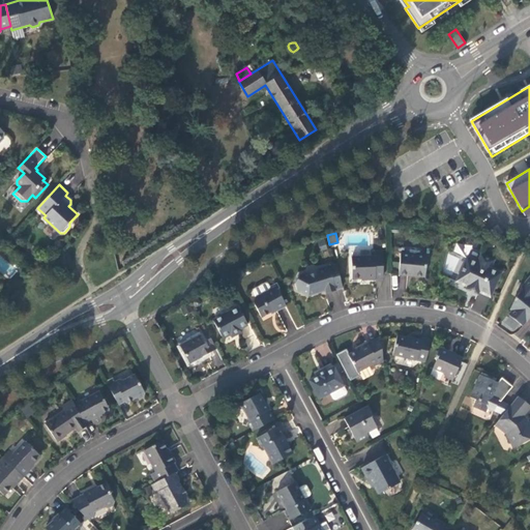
[(366,280),(376,278),(376,277),(383,277),(382,253),(374,253),(374,257),(351,258),(352,278),(366,277),(366,280)]
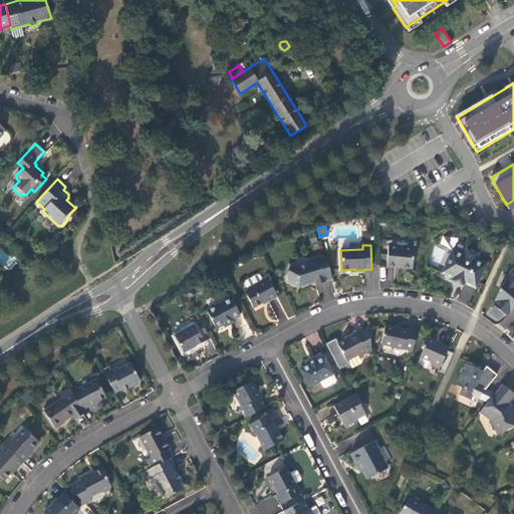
[(389,246),(387,266),(412,268),(414,248),(389,246)]
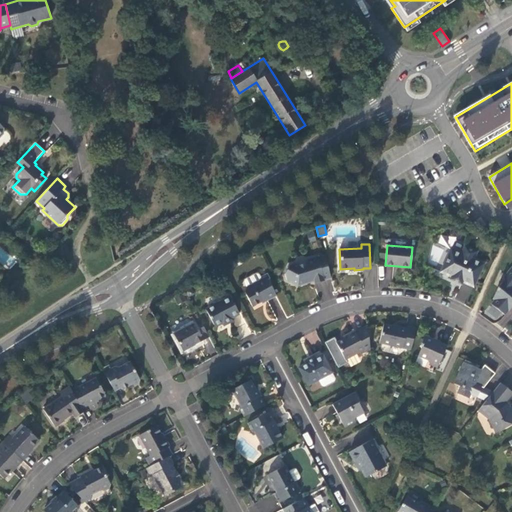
[(450,279),(461,284),(462,282),(473,287),(484,263),(474,258),(477,251),(465,246),(461,253),(451,248),(440,272),(451,277),(450,279)]
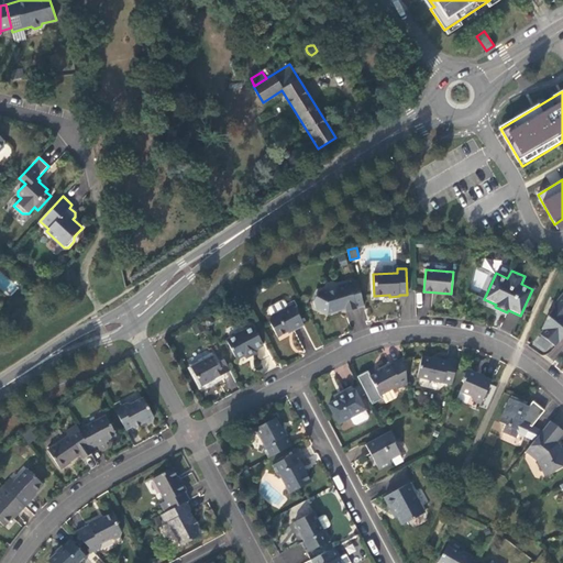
[(356,279),(349,282),(338,285),(335,289),(329,291),(324,289),(318,291),(313,300),(316,308),(328,315),(335,311),(337,309),(345,307),(346,311),(356,309),(364,306),(356,279)]
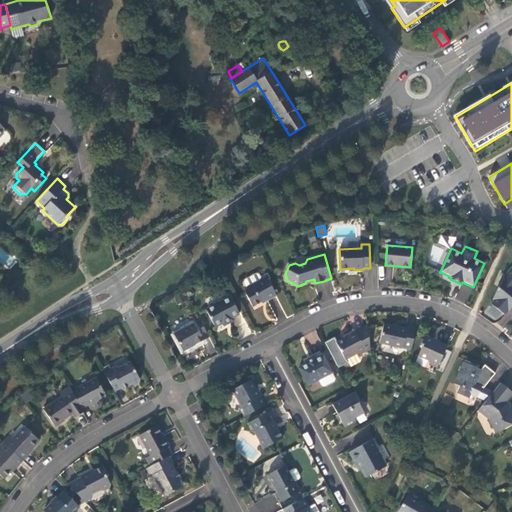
[(511,306),(511,266),(503,277),(505,279),(498,287),(493,299),(494,299),(491,303),(505,315),(511,306)]
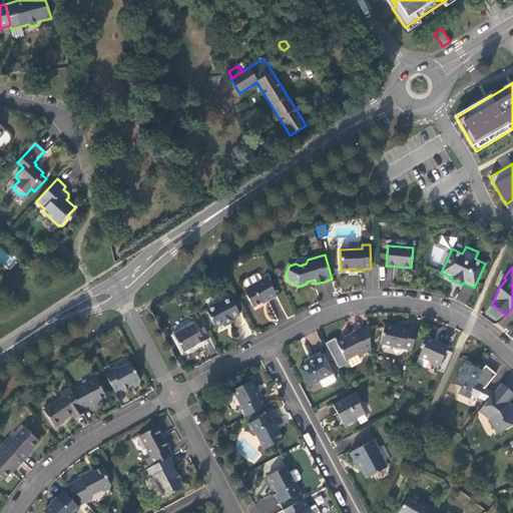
[(244,283),(246,288),(262,280),(260,276),(257,275),(245,281),(244,283)]
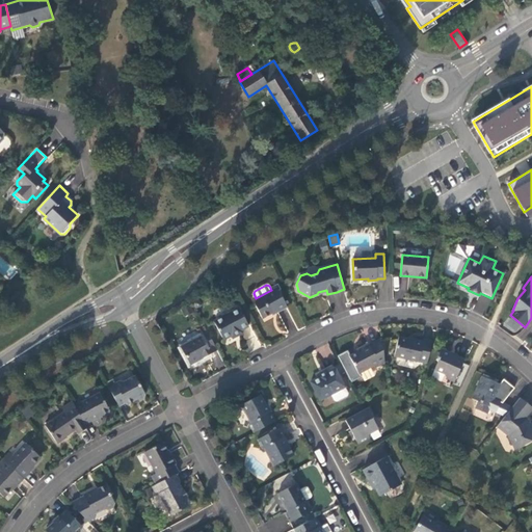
[(271,290),(256,298),(255,303),(262,319),(276,311),(277,312),(287,308),(276,287),(271,290)]
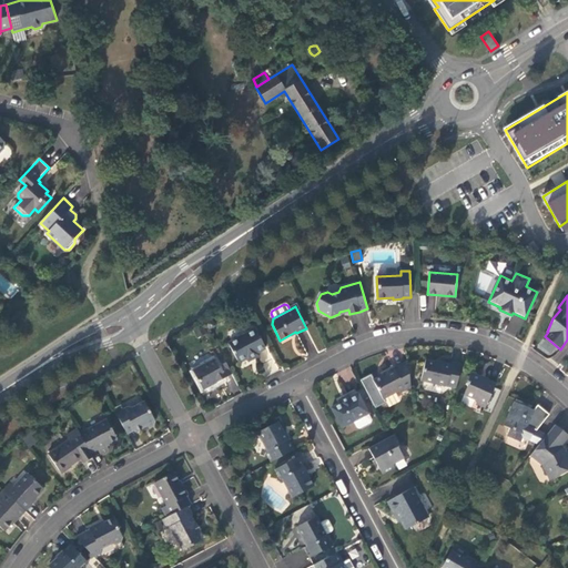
[(206,333),(203,326),(194,331),(198,337),(206,333)]
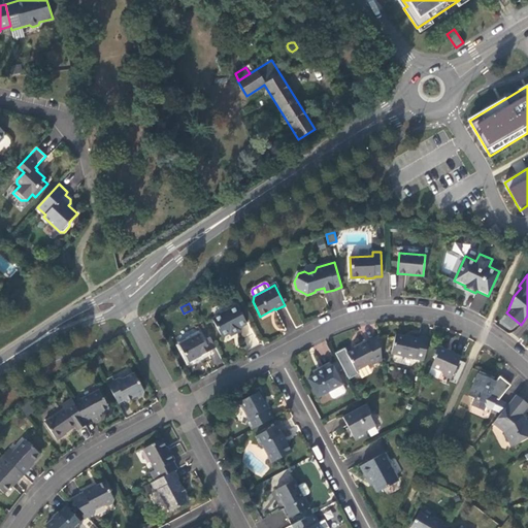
[(212,319),(222,337),(230,333),(231,335),(240,330),(239,328),(246,324),(237,305),(212,319)]
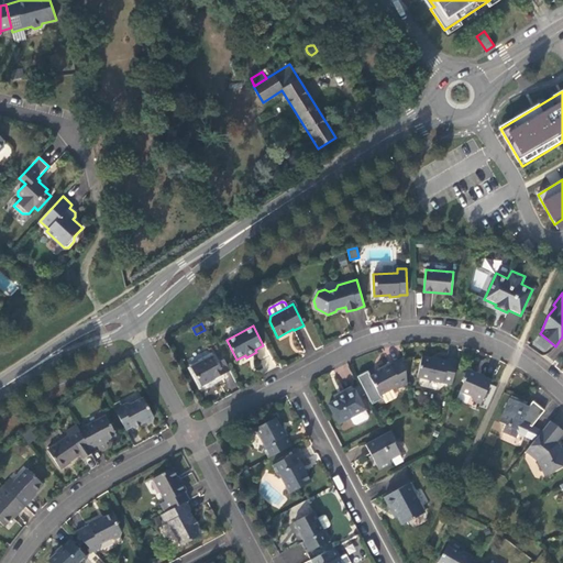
[(221,371),(228,366),(220,352),(191,367),(201,386),(223,375),(221,371)]
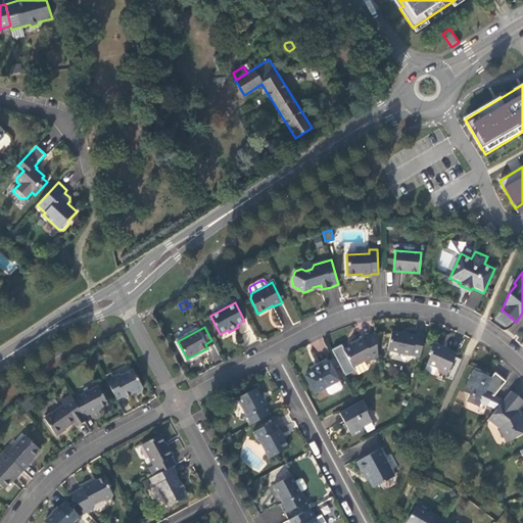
[(420,358),(425,335),(416,333),(416,335),(408,333),(407,334),(392,331),(387,350),(420,358)]
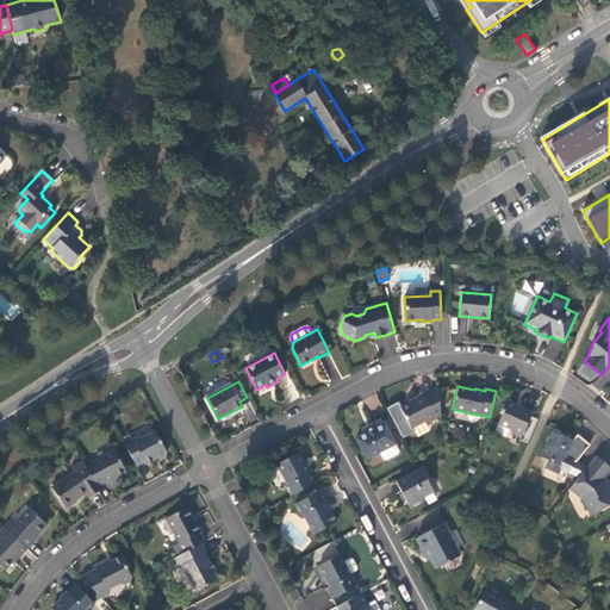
[(441,416),(437,387),(423,396),(422,393),(412,399),(414,402),(402,408),(399,402),(387,408),(403,439),(415,431),(412,428),(425,422),(428,422),(441,416)]
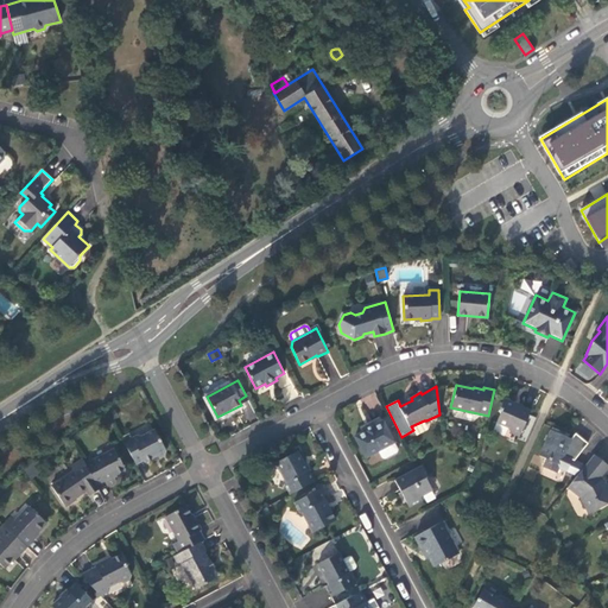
[(508,428),(510,432),(519,436),(531,411),(504,399),(499,410),(500,413),(496,422),(508,428)]
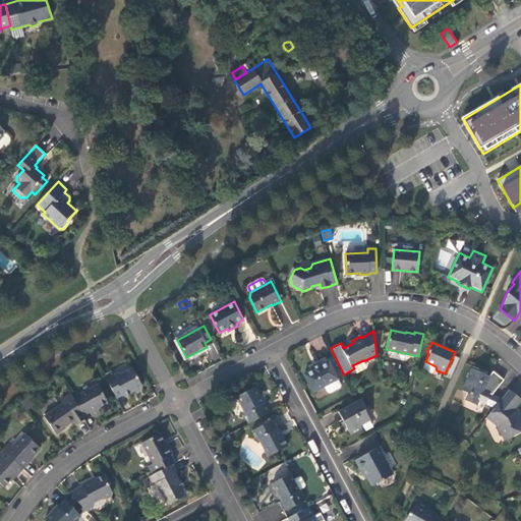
[(313,392),(324,387),(338,380),(338,379),(329,361),(321,365),(320,363),(310,367),(312,369),(304,373),(313,392)]
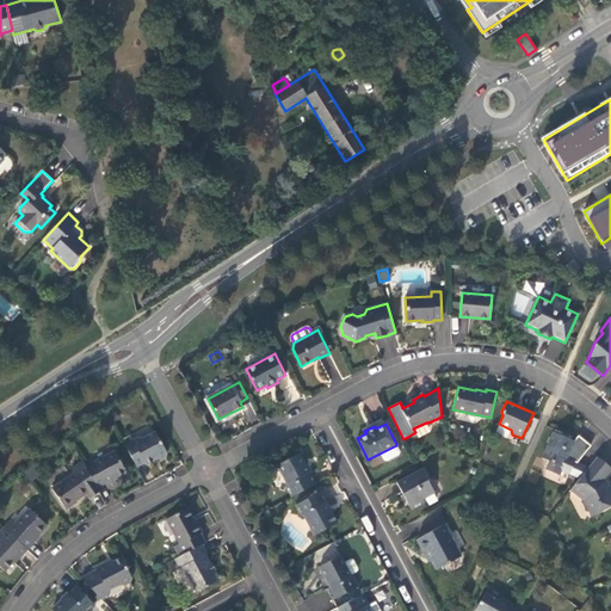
[(579,479),(588,468),(578,463),(591,446),(578,436),(573,442),(567,438),(568,436),(555,430),(542,458),(550,462),(547,469),(559,475),(562,467),(571,471),(569,474),(579,479)]
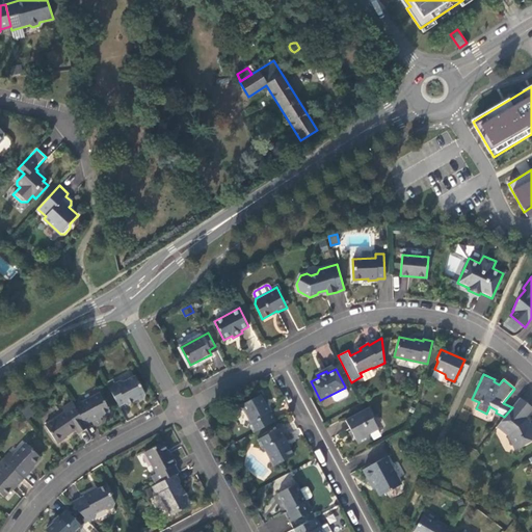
[(109,387),(120,406),(126,402),(127,404),(137,399),(140,400),(144,398),(145,395),(135,376),(124,381),(121,380),(109,387)]
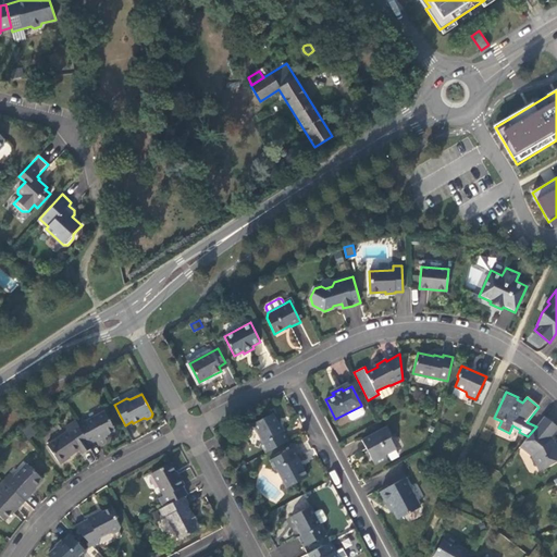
[(364,412),(361,406),(346,413),(350,420),(353,421),(363,415),(364,412)]
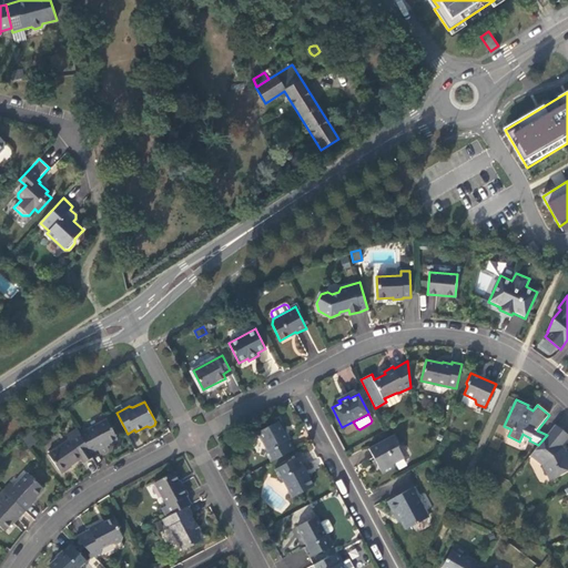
[(107,419),(80,434),(90,454),(98,449),(100,454),(109,449),(107,445),(118,439),(107,419)]
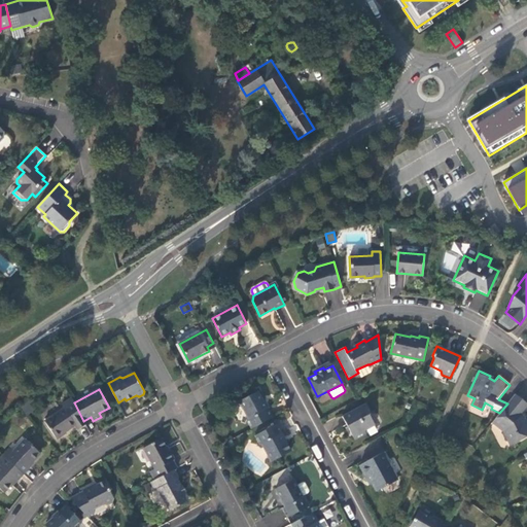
[(251,429),(272,417),(268,409),(267,409),(257,391),(239,400),(248,418),(246,419),(251,429)]
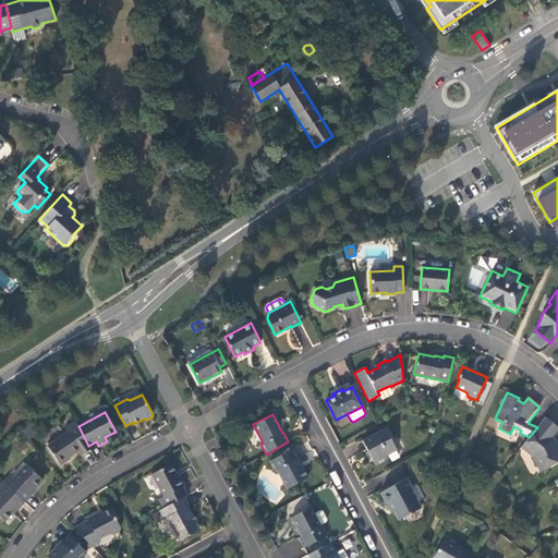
[(557,427),(545,417),(537,427),(529,437),(521,448),(532,457),(541,472),(557,462),(557,443),(554,445),(548,441),(557,428),(557,427)]
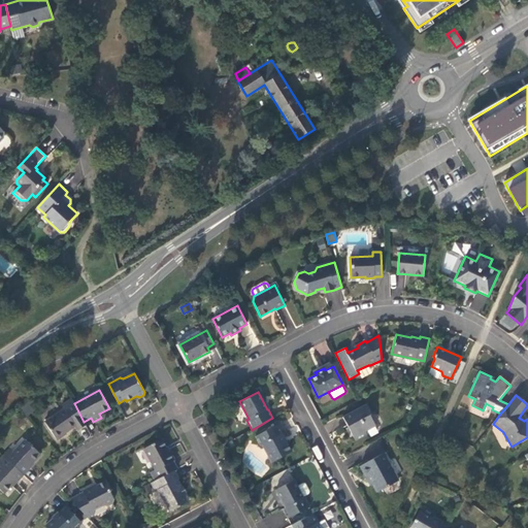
[(84,422),(74,403),(72,398),(62,405),(64,408),(44,422),(57,440),(64,436),(63,434),(75,426),(78,430),(86,425),(84,422)]
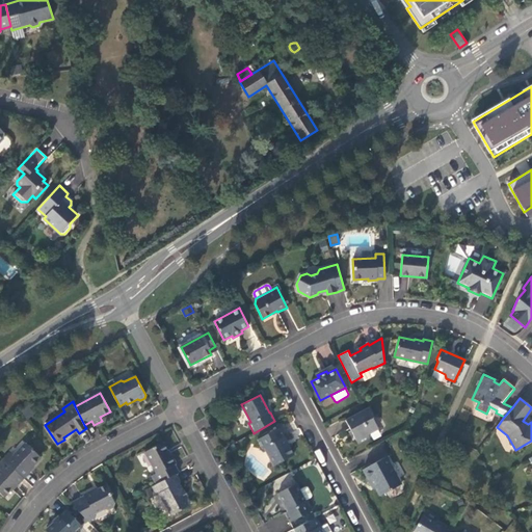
[(23,409),(21,411),(27,419),(34,415),(27,406),(23,409)]
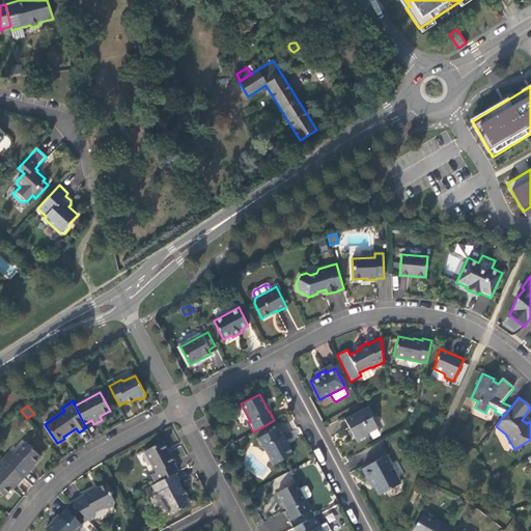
[(369,407),(344,419),(358,443),(369,437),(367,434),(378,428),(372,418),(373,414),(369,407)]
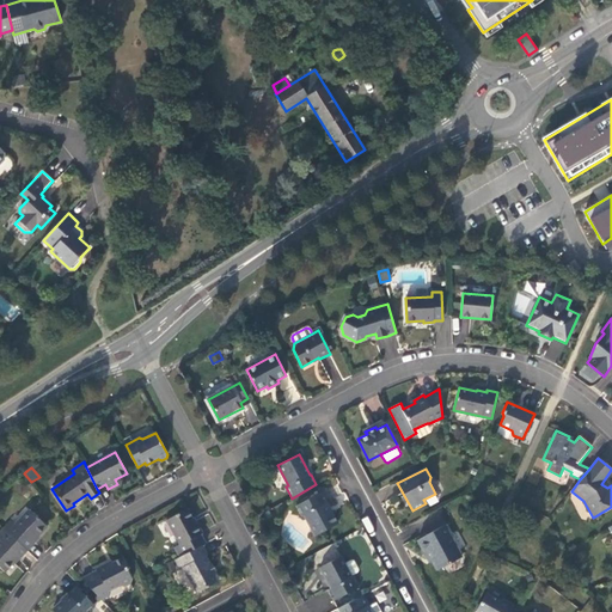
[(330,513),(325,505),(326,503),(320,493),(295,506),(303,516),(305,515),(316,536),(338,524),(331,513),(330,513)]
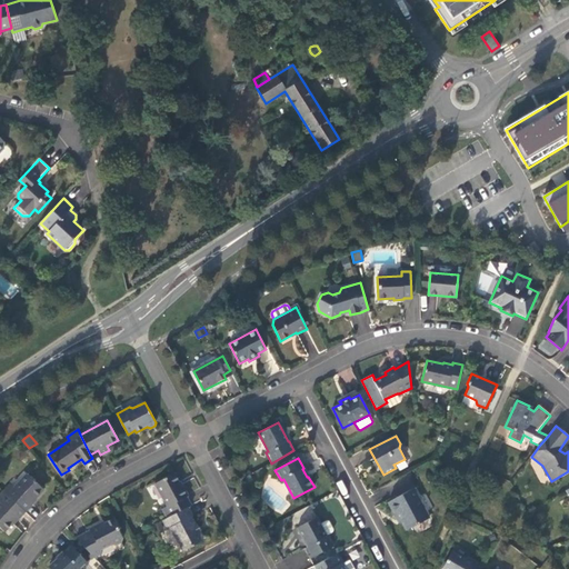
[(162,509),(167,518),(188,507),(191,506),(187,497),(188,496),(183,486),(181,487),(175,472),(155,483),(167,506),(162,509)]
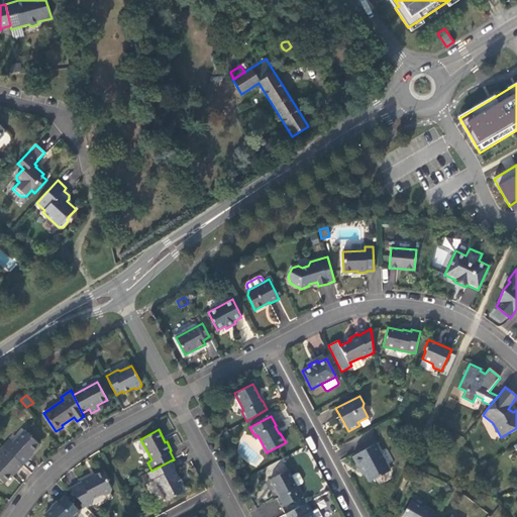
[(10,440),(4,447),(23,464),(29,458),(28,457),(39,445),(24,431),(13,443),(10,440)]
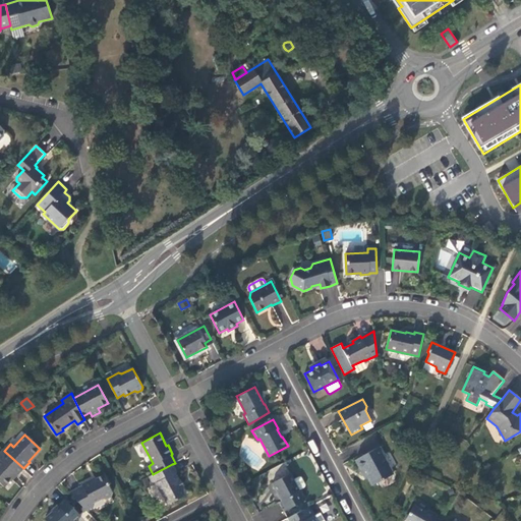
[(394,443),(398,451),(405,448),(400,439),(394,443)]
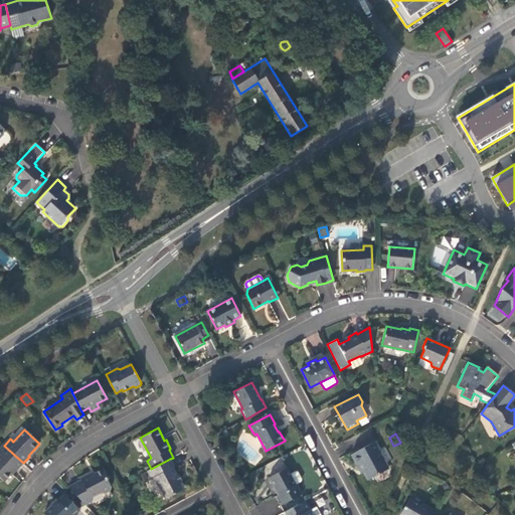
[(374,443),(351,455),(360,470),(362,469),(368,480),(388,469),(374,443)]
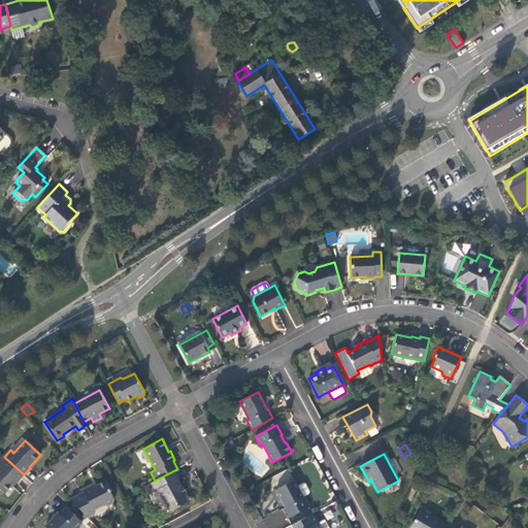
[(24,474),(4,457),(0,460),(0,464),(1,466),(0,466),(0,489),(4,493),(17,481),(18,482),(24,474)]
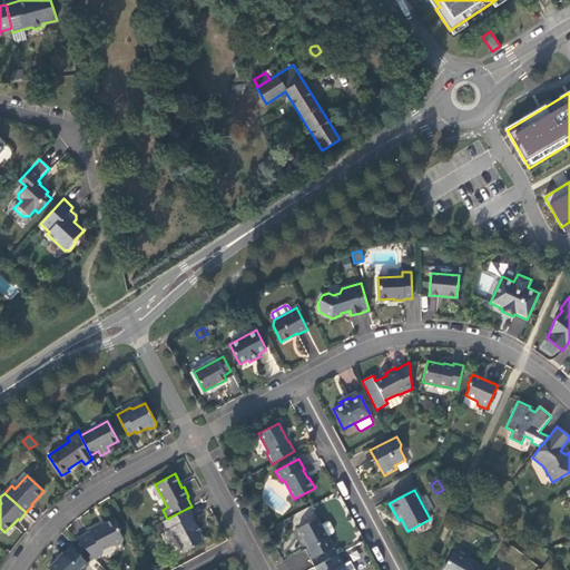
[(188,508),(167,519),(163,521),(167,530),(170,529),(183,552),(203,542),(195,527),(196,526),(193,518),(194,518),(188,508)]
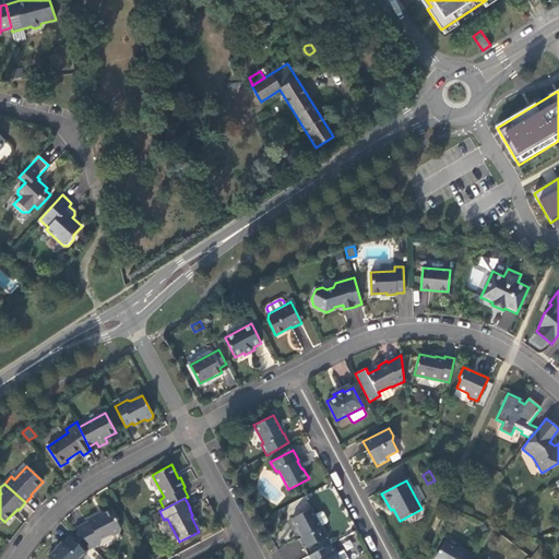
[(321,526),(321,525),(314,514),(311,508),(292,519),(301,537),(299,538),(305,548),(329,536),(323,526),(321,526)]
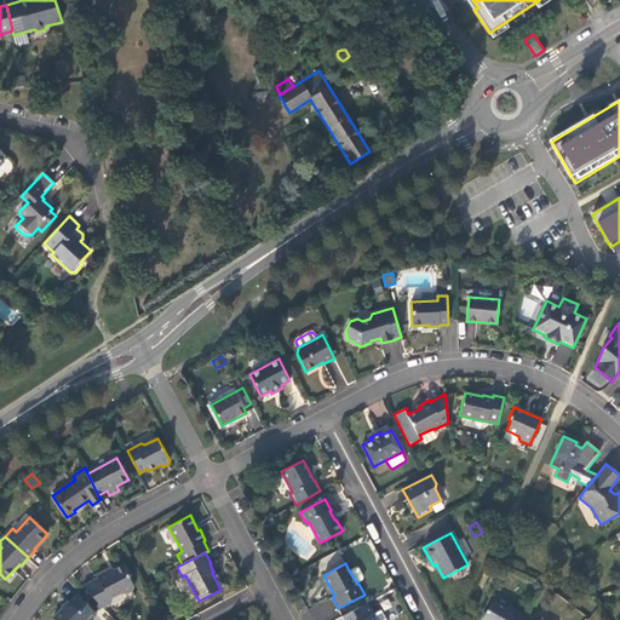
[(98,578),(82,586),(103,608),(113,603),(110,600),(121,593),(125,593),(133,590),(135,586),(130,578),(131,575),(125,564),(109,573),(108,570),(97,577),(98,578)]
